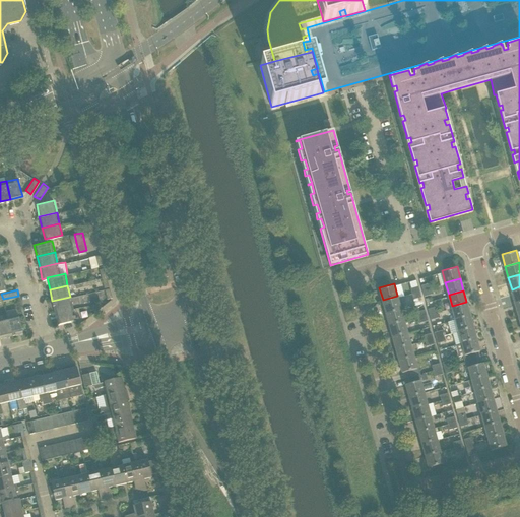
[(397,296),(383,300),(385,306),(386,312),(400,308),(407,306),(403,295),(397,296)]
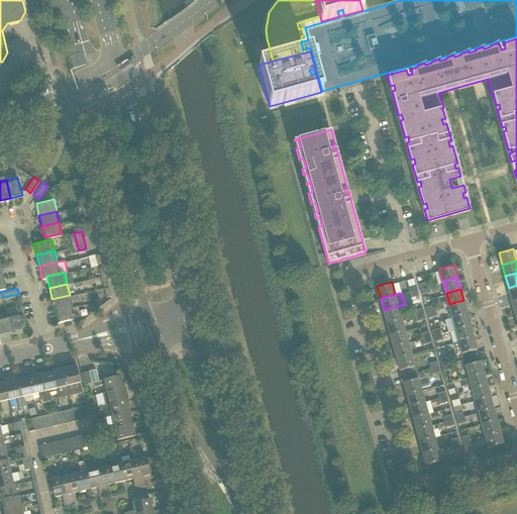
[(52,299),(55,310),(73,306),(70,295),(52,299)]
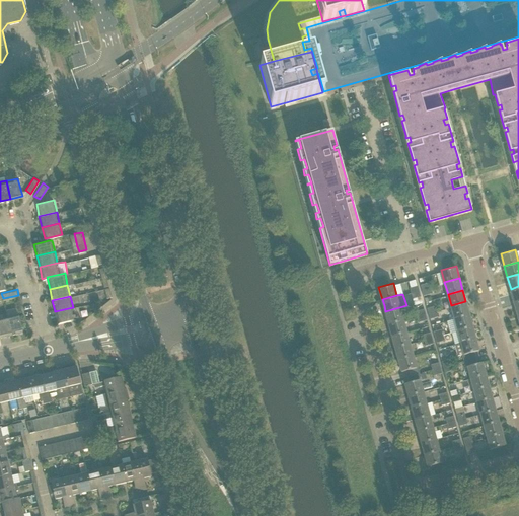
[(451,305),(454,317),(469,313),(465,301),(451,305)]
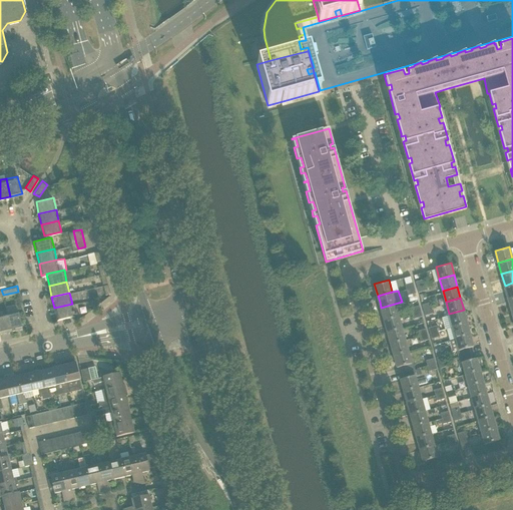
[(87,299),(80,301),(83,308),(89,305),(87,299)]
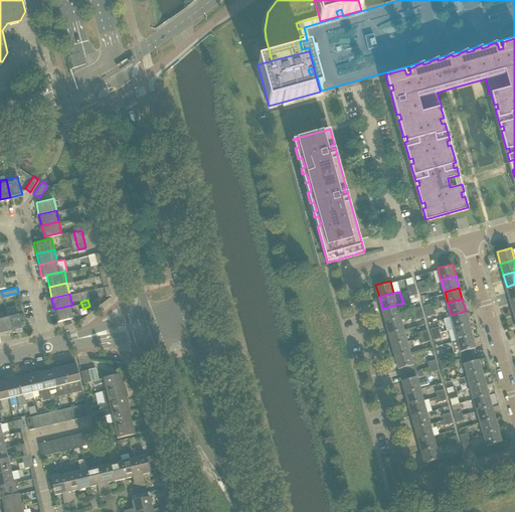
[(72,305),(54,309),(57,320),(74,316),(72,305)]
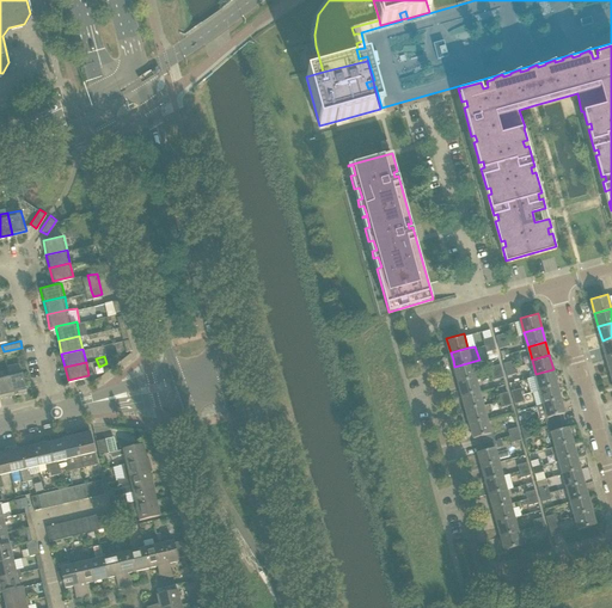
[(454,367),(458,380),(476,375),(471,362),(454,367)]
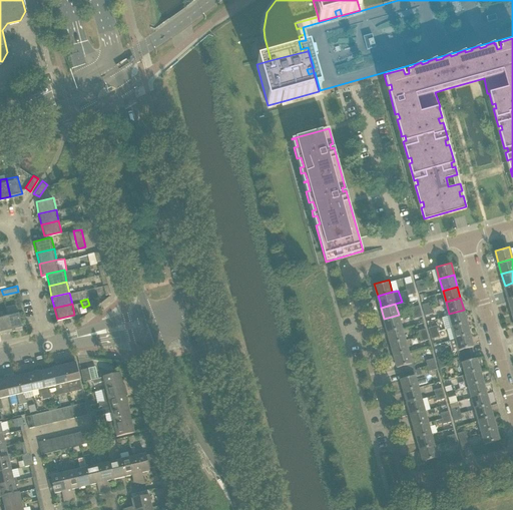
[(18,310),(7,312),(11,330),(22,327),(18,310)]
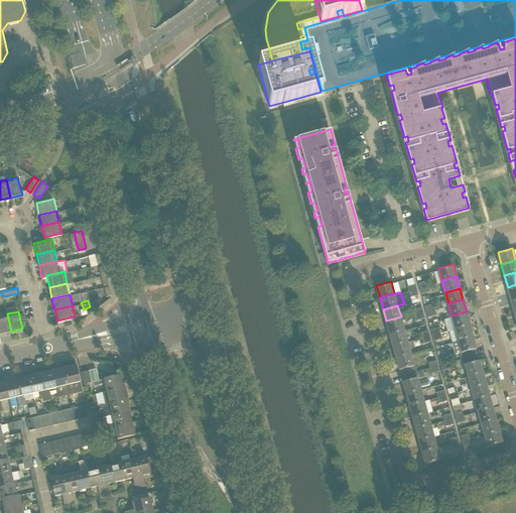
[(452,315),(455,327),(470,323),(467,311),(452,315)]
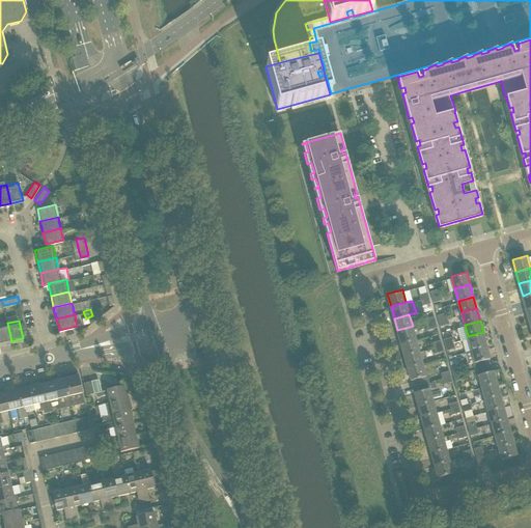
[(7,323),(0,324),(0,343),(11,341),(7,323)]
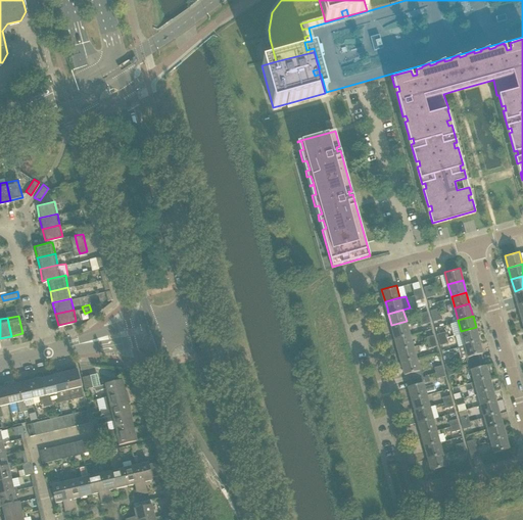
[(391,325),(394,337),(410,333),(407,321),(391,325)]
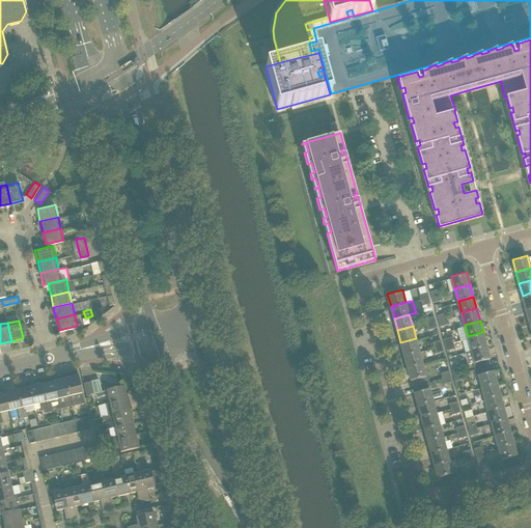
[(468,336),(462,338),(465,351),(472,349),(486,344),(483,332),(468,336)]
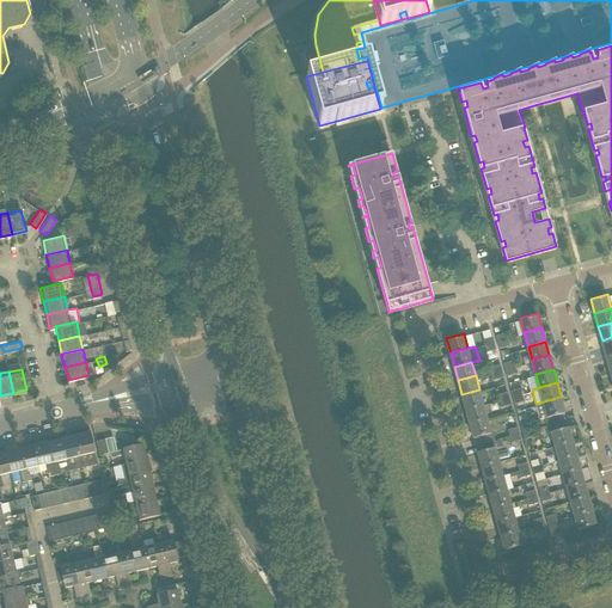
[(461,394),(466,409),(483,403),(479,390),(461,394)]
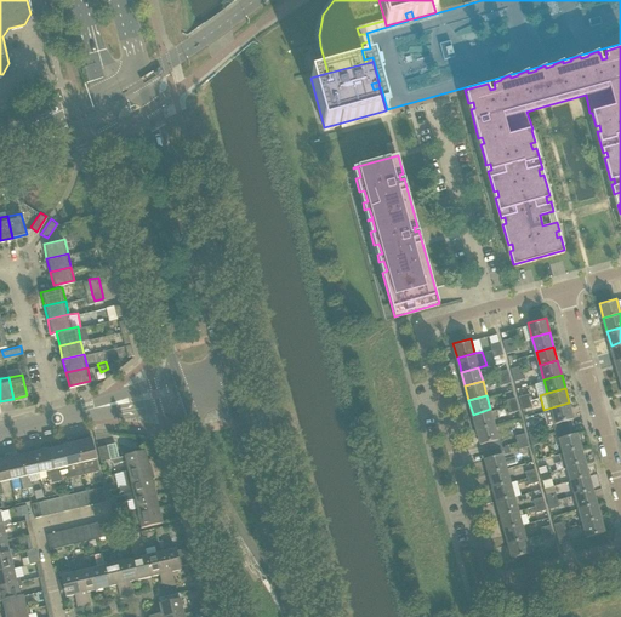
[(553,422),(556,429),(570,426),(569,418),(573,417),(569,403),(552,407),(556,422),(553,422)]
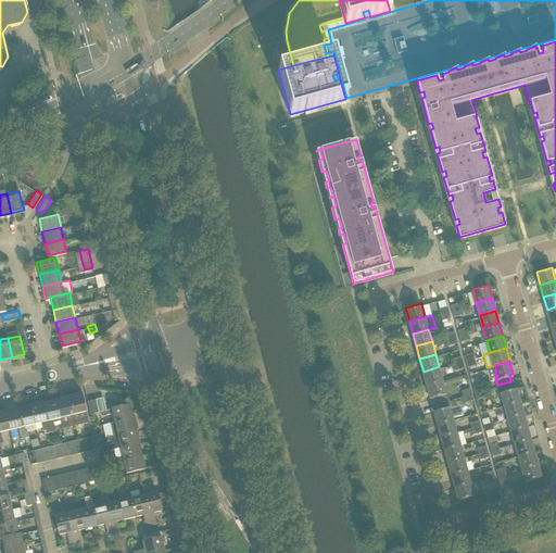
[(424,372),(427,384),(442,379),(439,366),(424,372)]
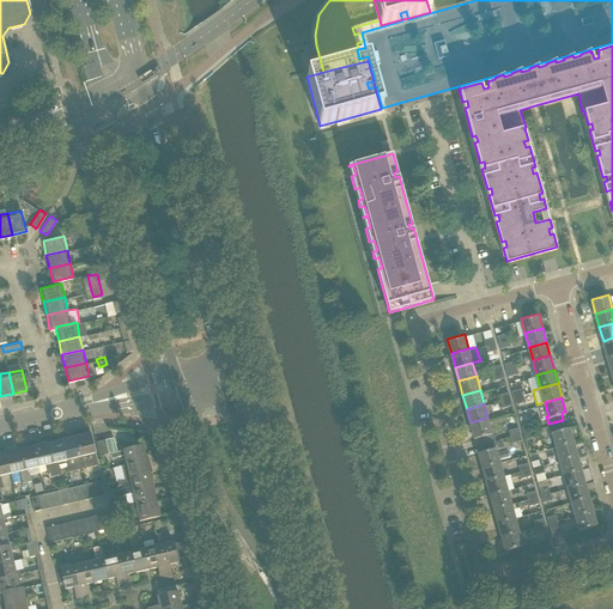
[(487,418),(471,422),(474,437),(479,436),(481,443),(496,438),(493,431),(492,431),(487,418)]
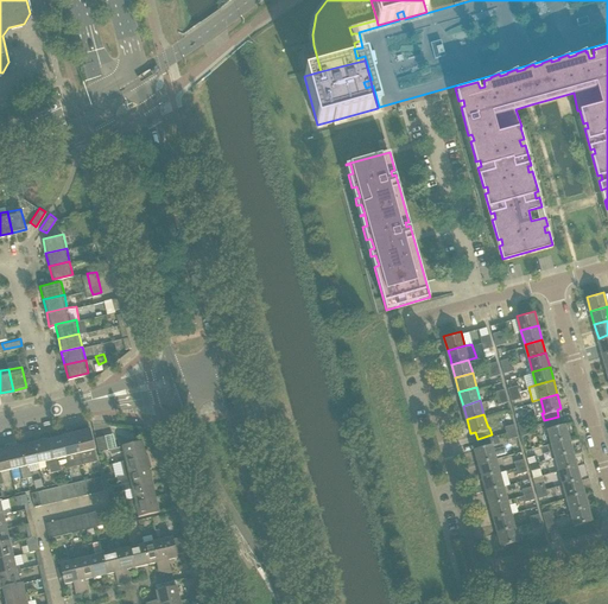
[(548,426),(551,440),(569,436),(564,421),(561,423),(558,417),(544,420),(545,427),(548,426)]
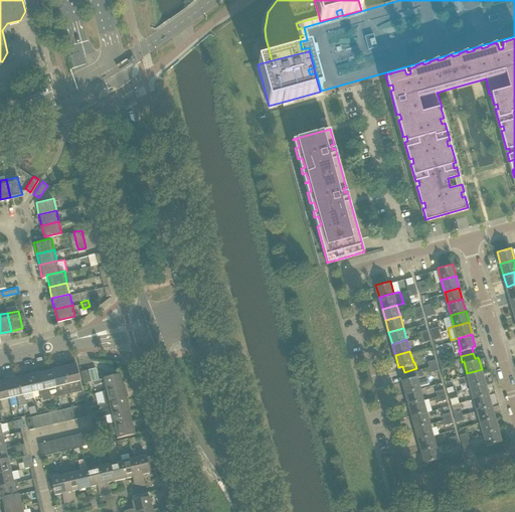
[(75,362),(63,364),(69,390),(81,388),(79,379),(77,371),(75,362)]
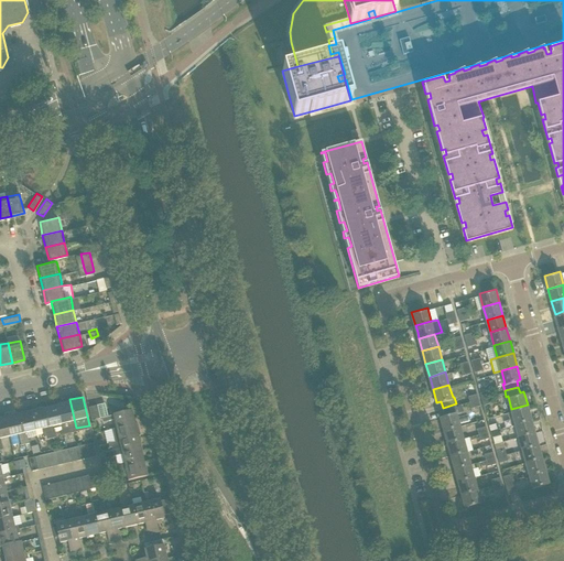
[(69,399),(56,402),(61,422),(63,431),(76,428),(69,399)]
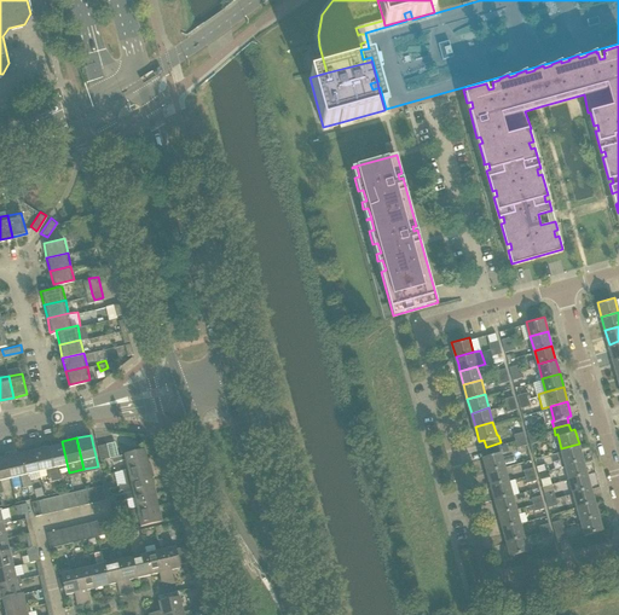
[(62,441),(47,445),(56,477),(59,476),(57,464),(67,463),(62,441)]
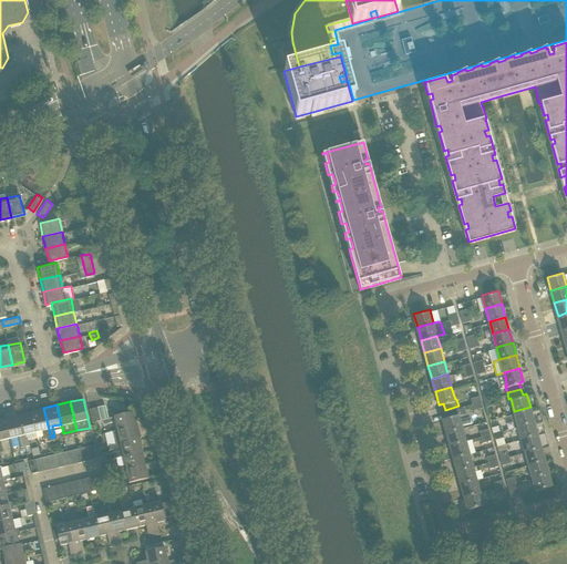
[(89,407),(91,420),(100,418),(98,404),(89,407)]
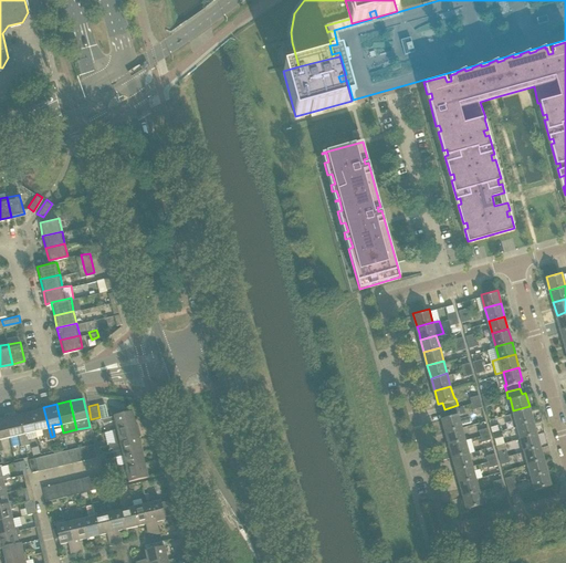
[(446,416),(441,417),(446,430),(461,426),(458,413),(459,413),(458,405),(444,409),(446,416)]
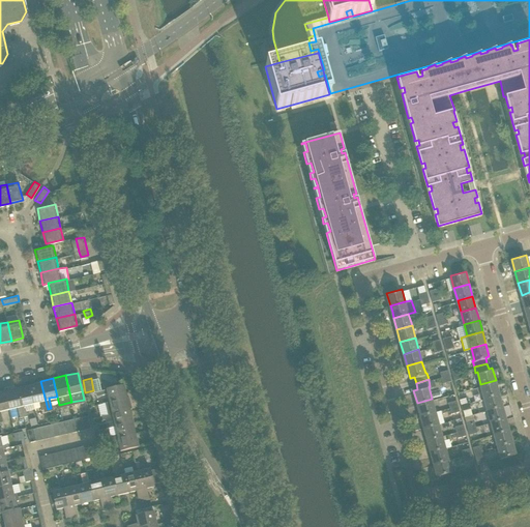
[(480,384),(484,397),(499,392),(496,380),(480,384)]
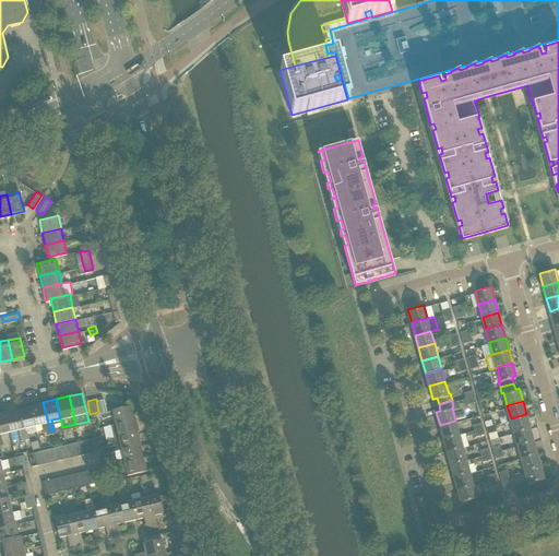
[(43,402),(30,405),(35,424),(42,423),(44,430),(46,430),(46,433),(50,432),(43,402)]
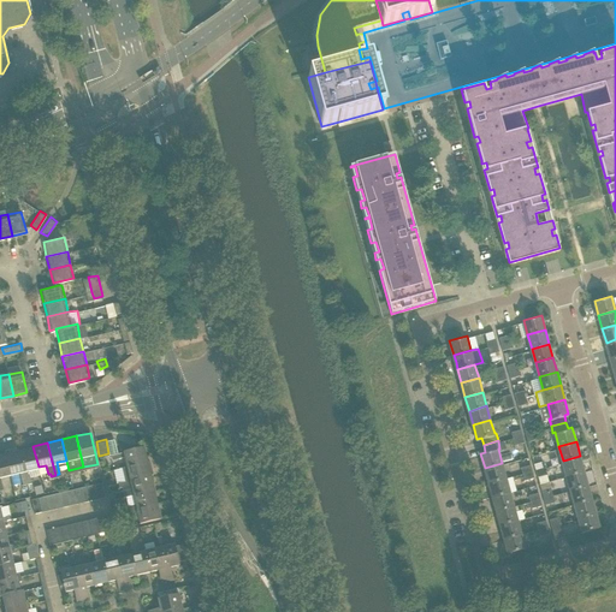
[(143,445),(114,451),(116,457),(124,455),(126,464),(147,459),(143,445)]
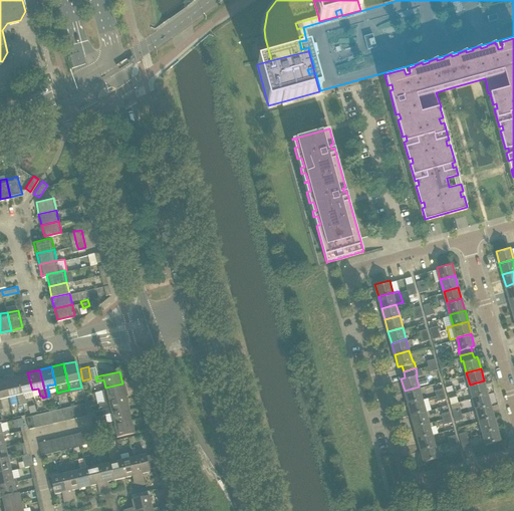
[(27,372),(16,375),(22,403),(26,402),(24,392),(32,390),(27,372)]
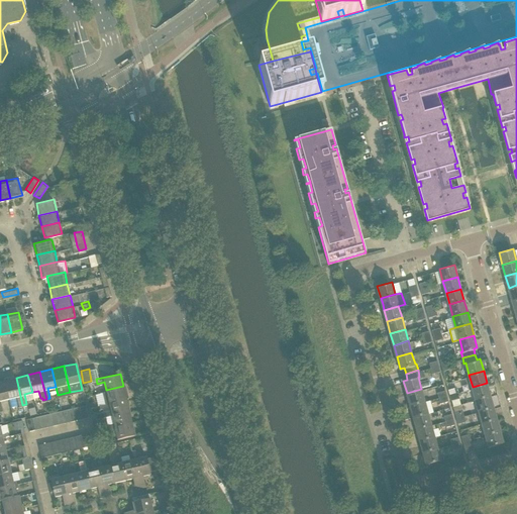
[(16,378),(4,380),(8,398),(16,396),(19,406),(22,405),(16,378)]
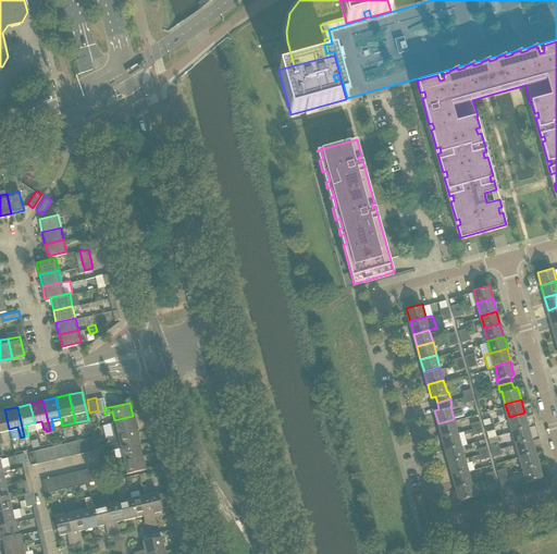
[(4,409),(0,410),(0,441),(2,441),(0,431),(9,429),(4,409)]
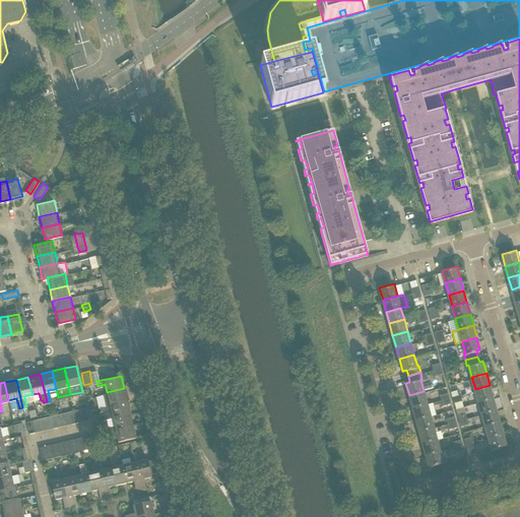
[(475,389),(478,400),(493,396),(490,385),(475,389)]
